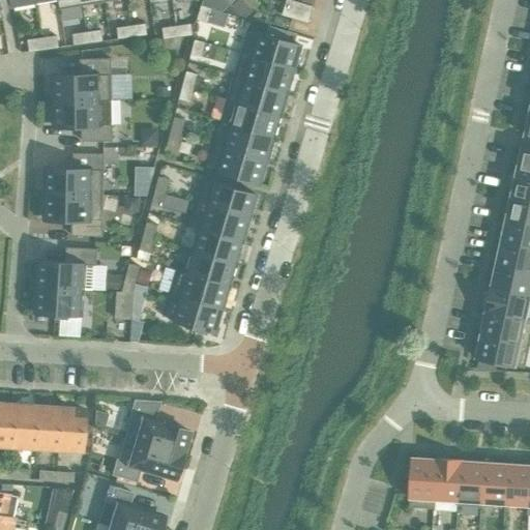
[(60,9),(58,0),(35,0),(35,1),(41,0),(57,0),(59,9),(60,9)]
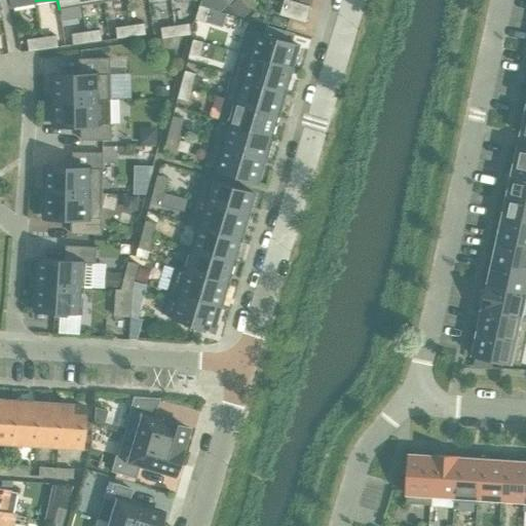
[(81,5),(80,0),(58,0),(60,9),(81,5)]
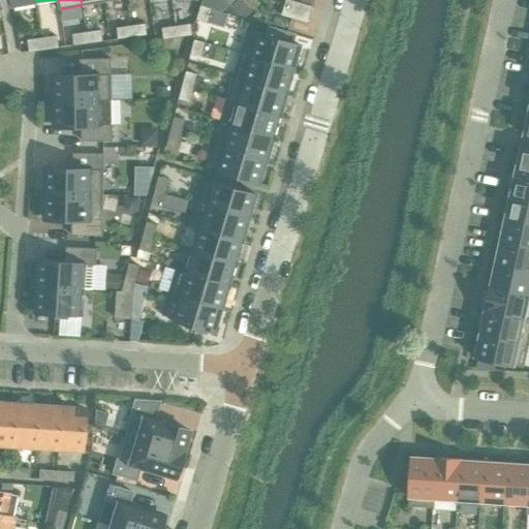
[(307,22),(312,6),(289,0),(285,0),(282,14),(307,22)]
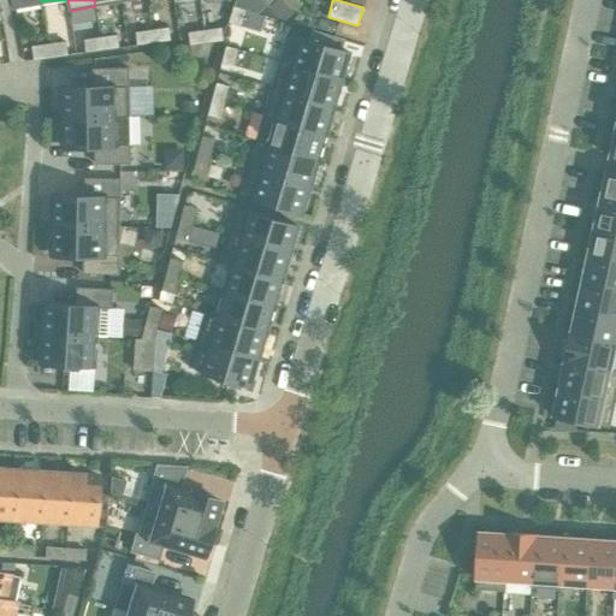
[(241,27),(247,10),(234,6),(229,23),(241,27)]
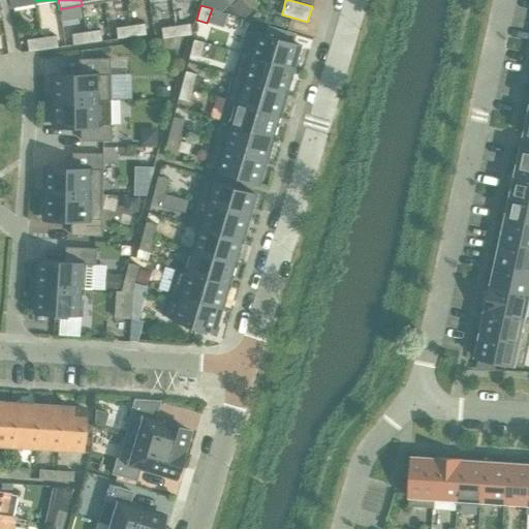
[(147,35),(145,24),(130,26),(132,37),(147,35)]
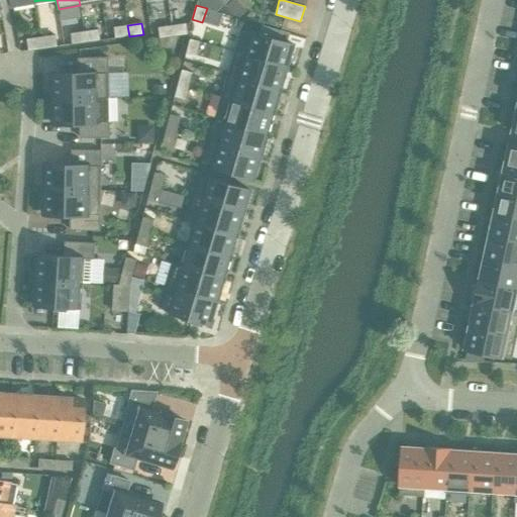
[(188,34),(186,23),(172,25),(174,36),(188,34)]
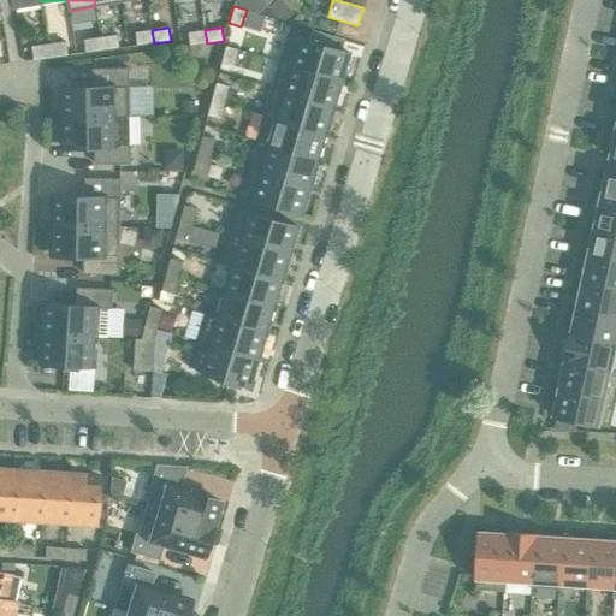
[(154,43),(152,30),(135,31),(137,46),(154,43)]
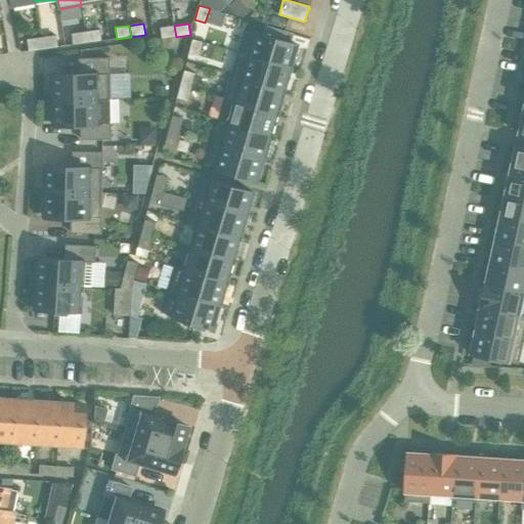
[(176,37),(174,26),(160,28),(162,39),(176,37)]
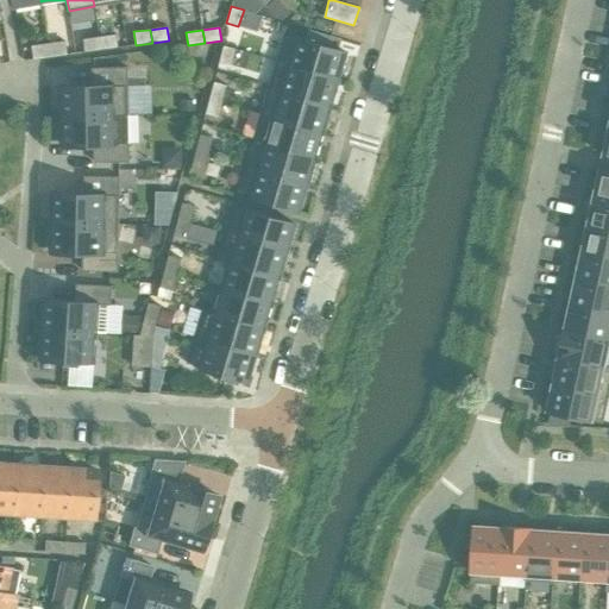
[(338,80),(346,52),(338,50),(340,44),(328,41),(330,36),(309,30),(307,41),(284,33),(276,62),(338,80)]
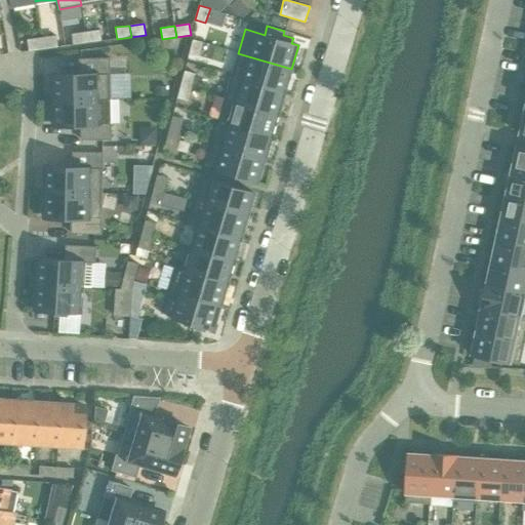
[(102,41),(99,30),(85,32),(87,43),(102,41)]
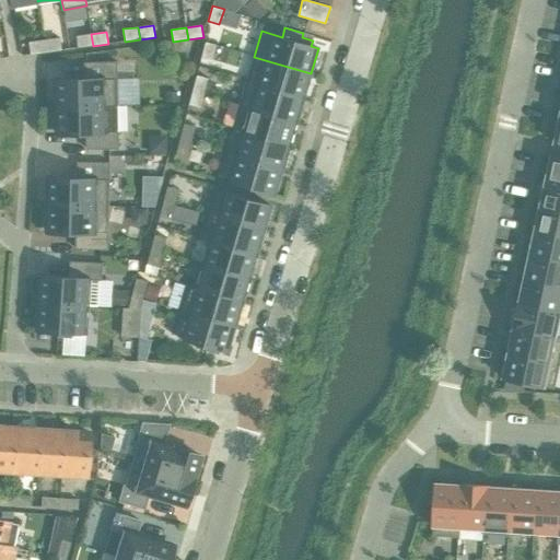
[(93,46),(91,34),(77,36),(78,48),(93,46)]
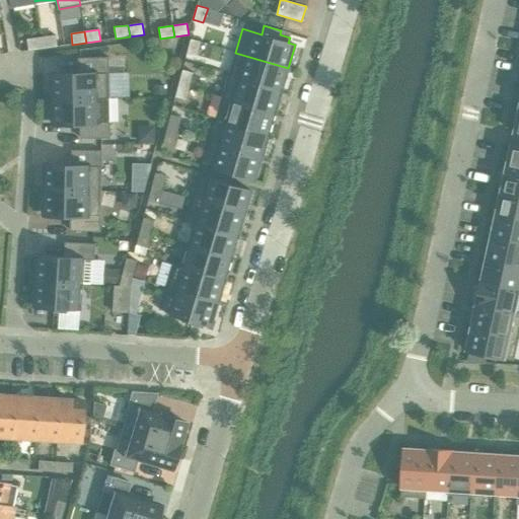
[(57,47),(55,35),(42,38),(43,49),(57,47)]
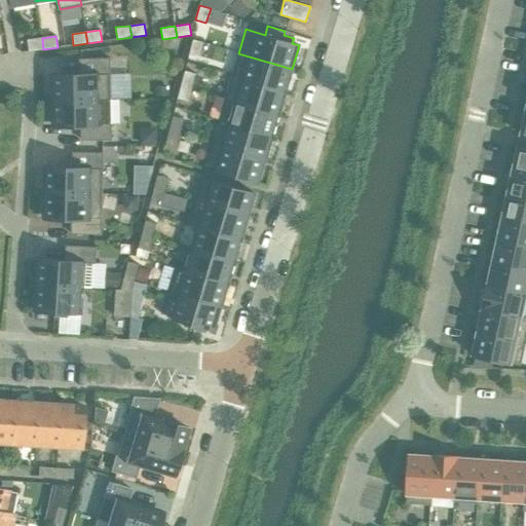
[(43,49),(42,38),(28,40),(29,51),(43,49)]
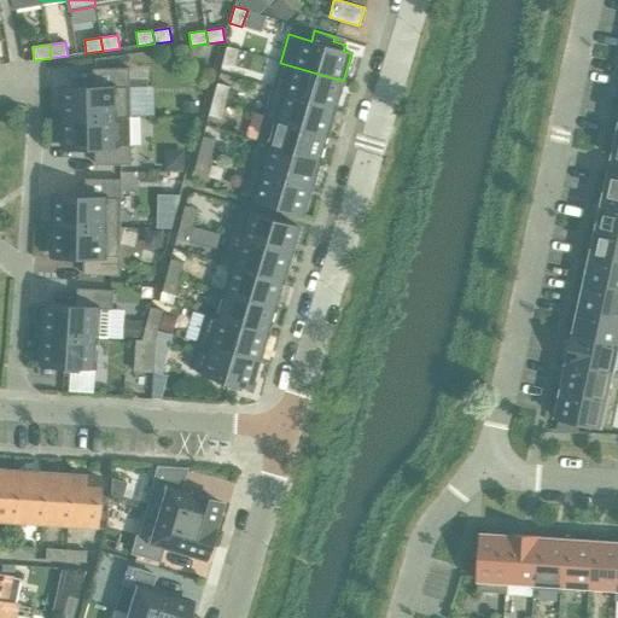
[(235,66),(239,50),(227,46),(222,63),(235,66)]
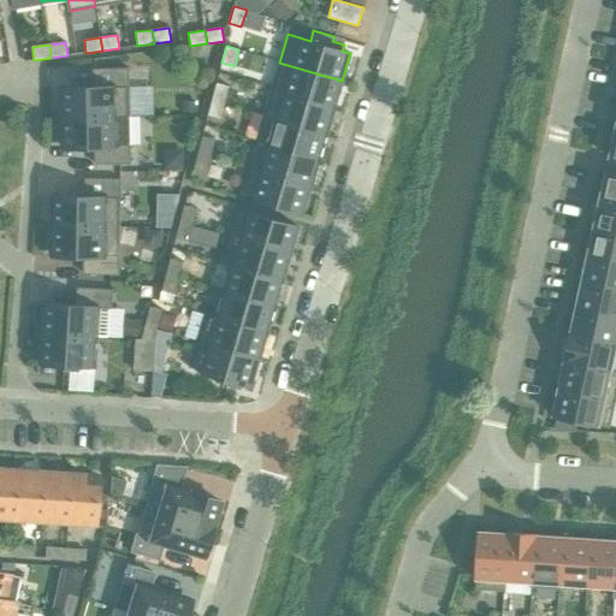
[(333,107),(342,81),(279,63),(272,88),(333,107)]
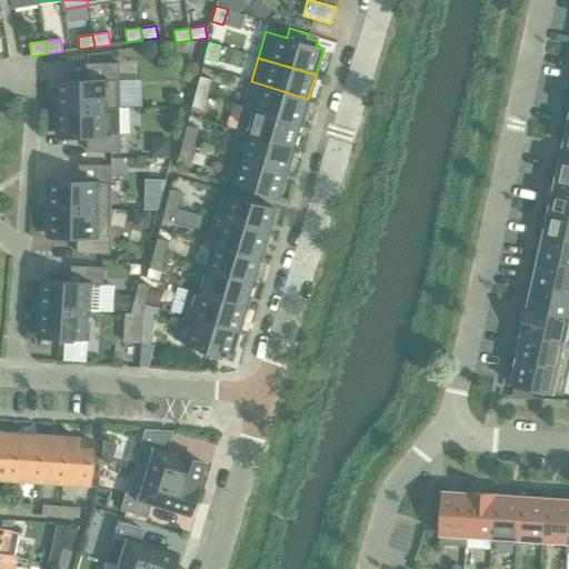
[(119,107),(118,62),(87,63),(88,80),(57,81),(58,109),(119,107)]
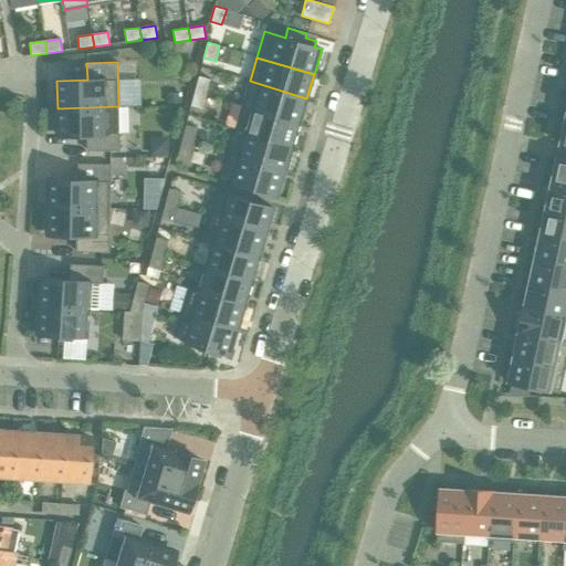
[(207,94),(210,79),(199,75),(195,91),(207,94)]
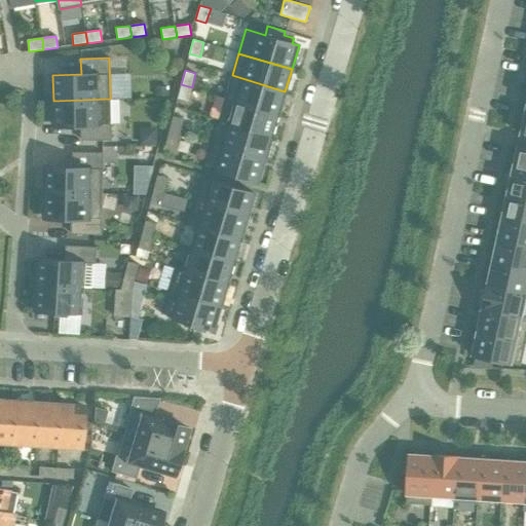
[(278,114),(285,91),(232,75),(225,98),(278,114)]
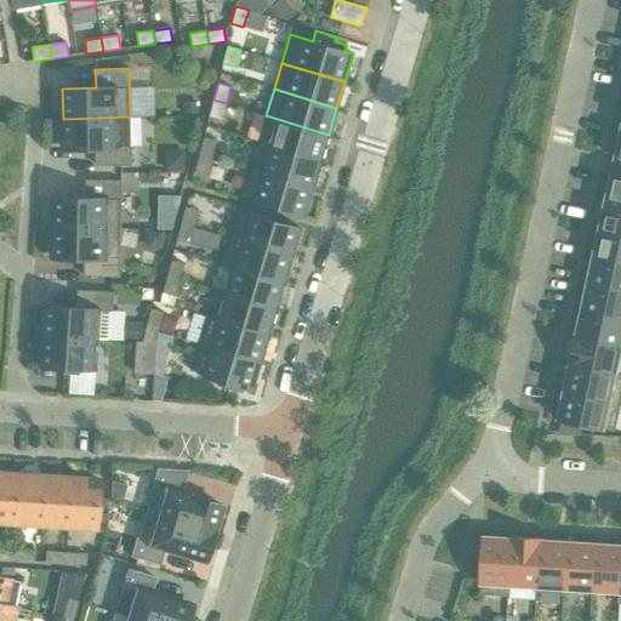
[(222,119),(227,103),(214,100),(210,117),(222,119)]
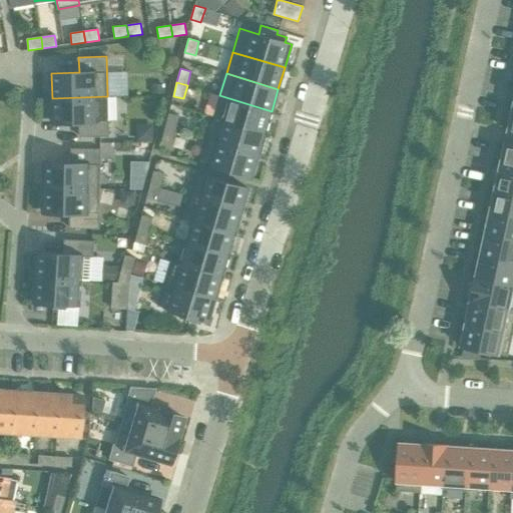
[(265,132),(272,111),(219,95),(213,116),(224,119),(224,120),(265,132)]
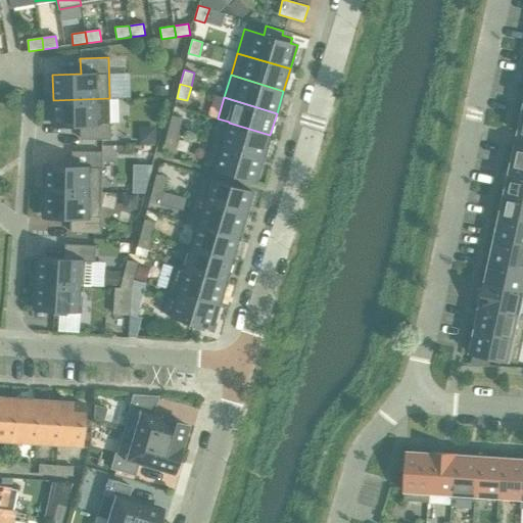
[(110,139),(109,98),(53,100),(53,125),(82,125),(82,140),(110,139)]
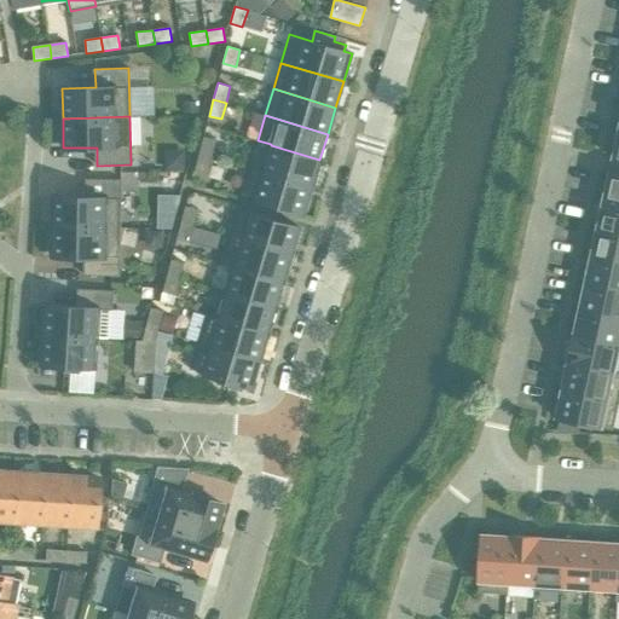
[(212,156),(217,140),(203,137),(198,152),(212,156)]
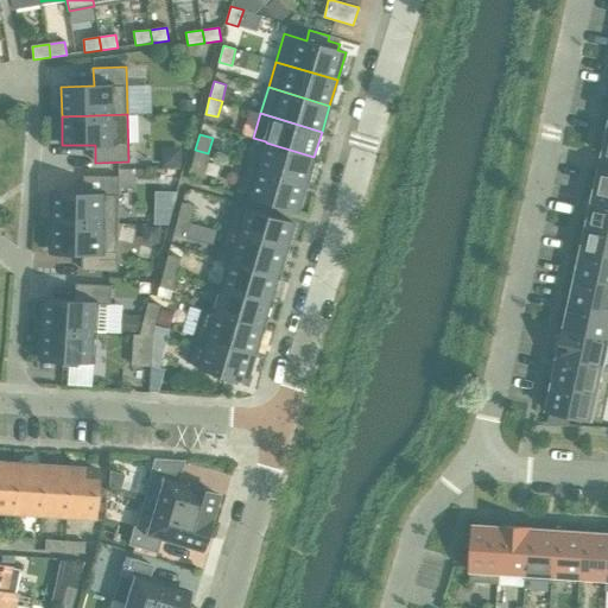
[(306,183),(314,157),(266,143),(259,168),(245,164),(245,165),(306,183)]
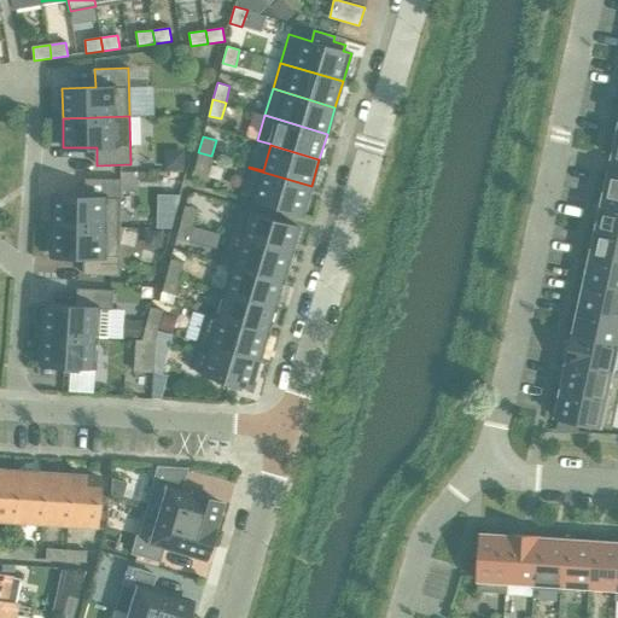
[(208,173),(211,156),(198,152),(194,169),(208,173)]
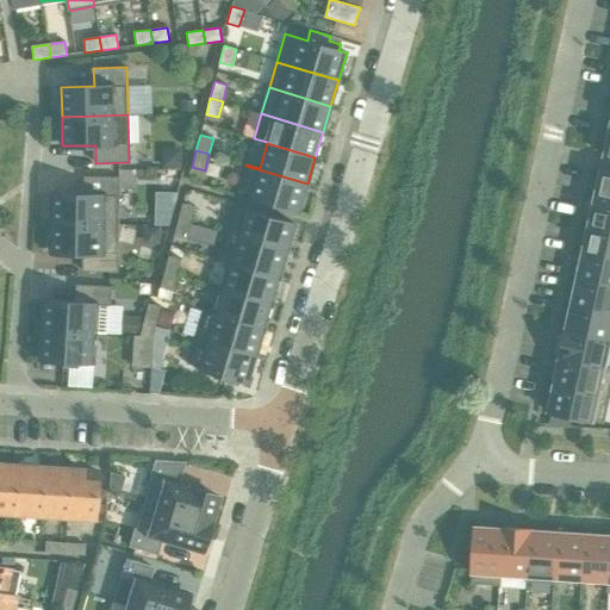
[(299,210),(307,184),(246,166),(237,192),(299,210)]
